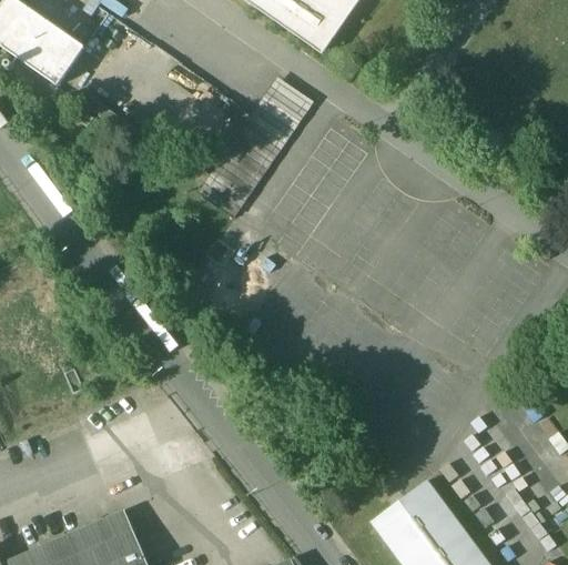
[(83,47),(17,0),(2,0),(0,3),(0,44),(56,84),(83,47)]
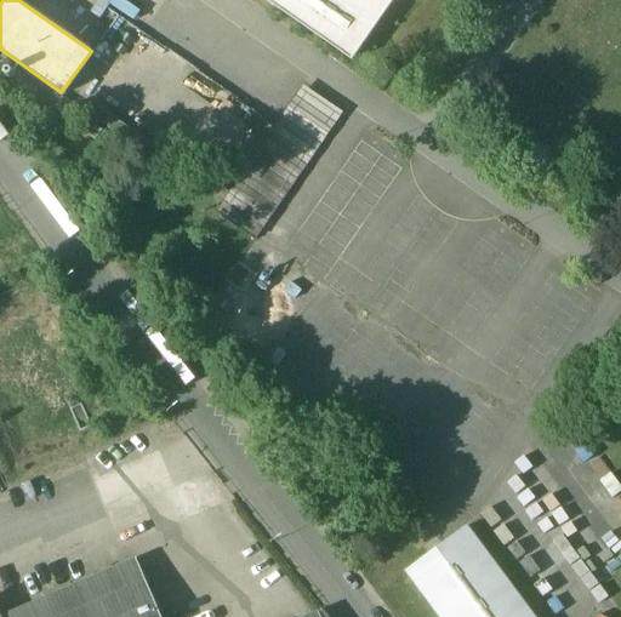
[(268,0),(352,57),(392,0),(268,0)]
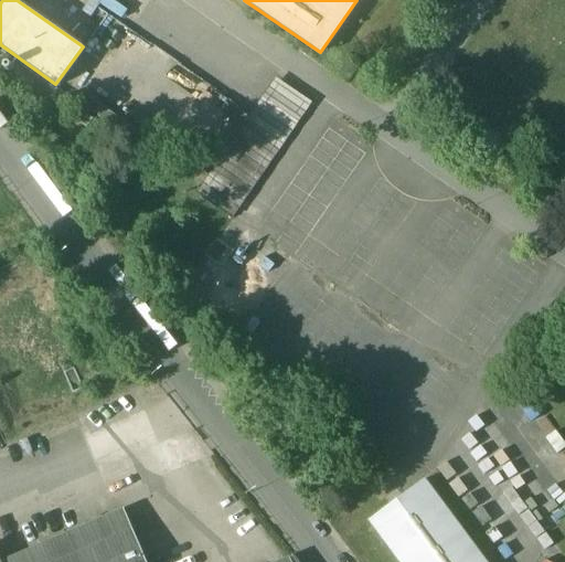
[(276,75),(198,189),(234,214),(312,101),(276,75)]
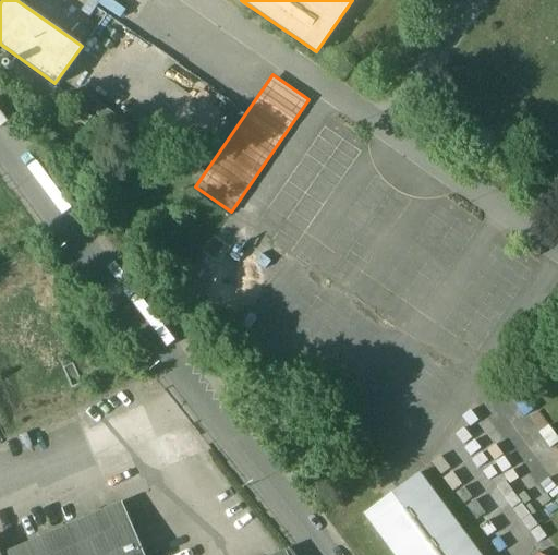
[(142,376),(150,369),(141,357),(132,363),(142,376)]
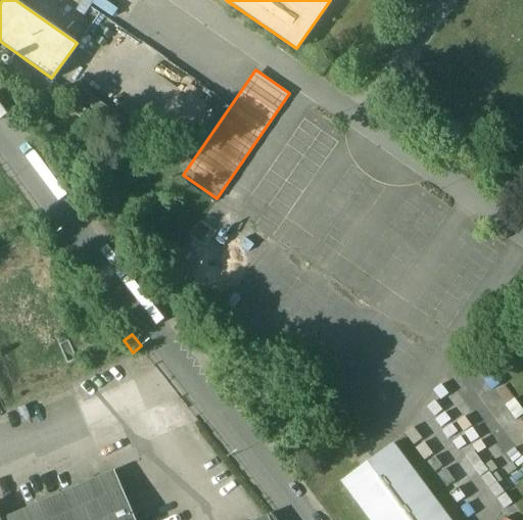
[(452,519),(393,440),(340,479),(371,519),(452,519)]
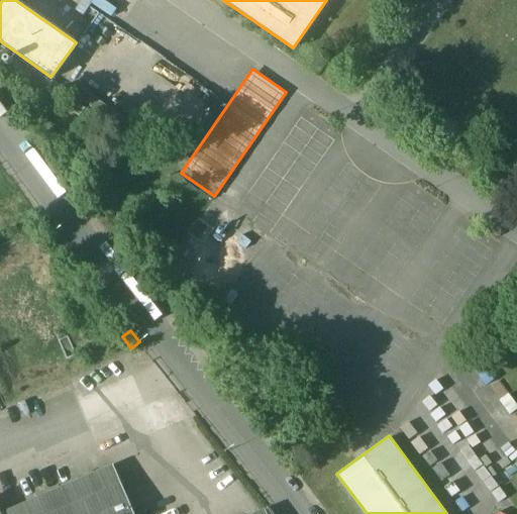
[(134,513),(112,464),(2,512),(2,513),(134,513)]
